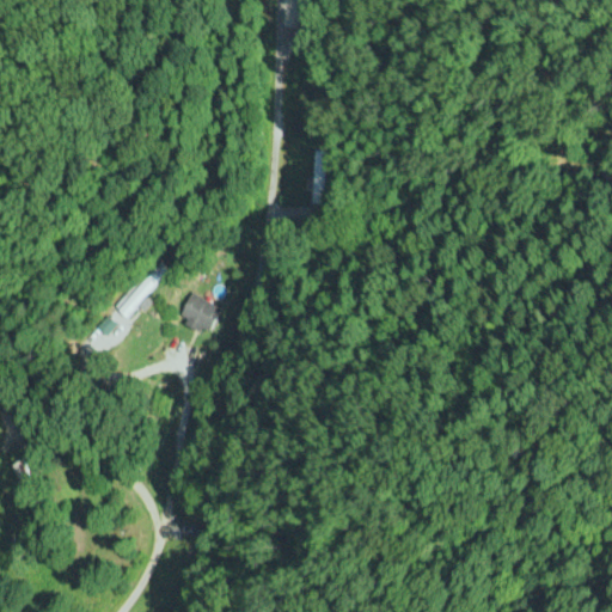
[(329,151),(313,151),(313,203),(329,203),(329,151)]
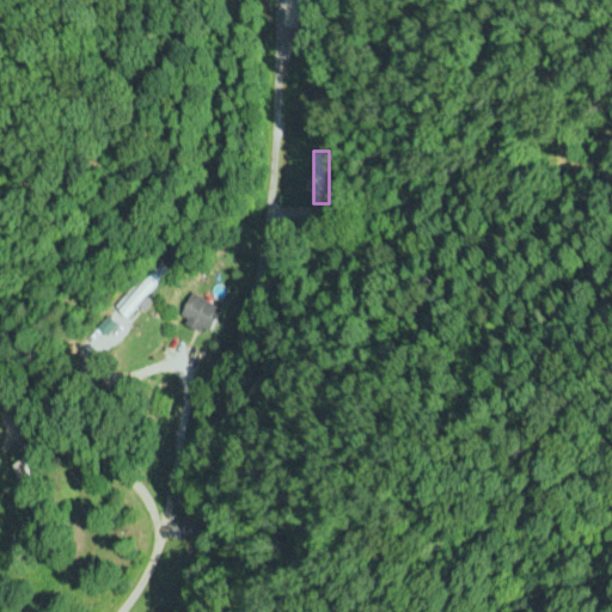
[(115,307),(128,319),(147,298),(144,294),(166,269),(158,261),(115,307)]
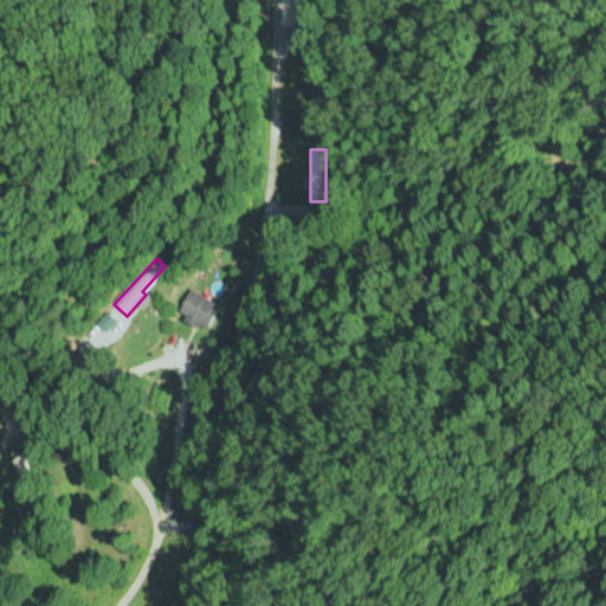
[(204,328),(218,305),(189,287),(175,310),(204,328)]
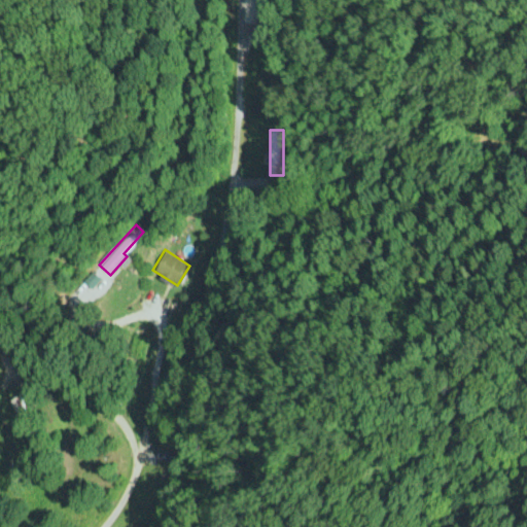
[(27,421),(19,394),(10,397),(18,424),(27,421)]
